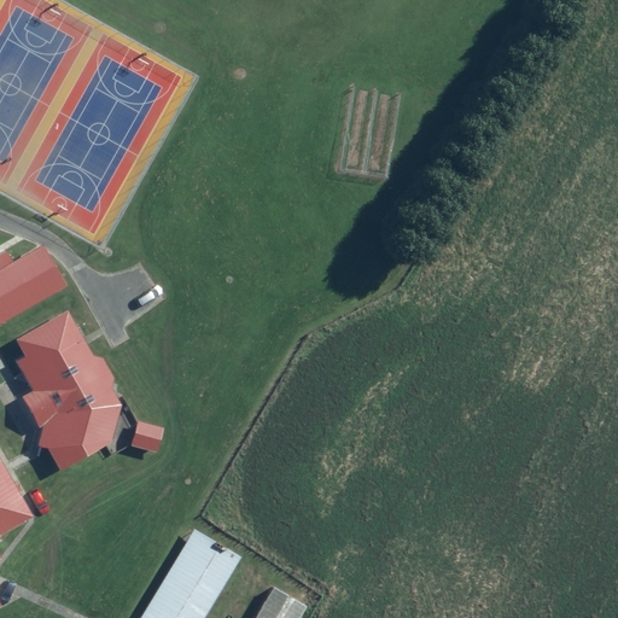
[(0,322),(66,286),(44,245),(0,269),(0,322)]
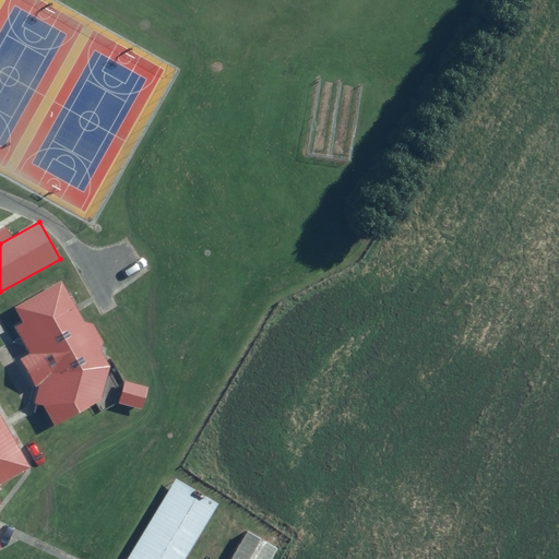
[(85,323),(61,280),(11,307),(19,321),(11,324),(26,352),(16,357),(54,427),(99,402),(110,367),(102,352),(104,342),(93,323),(85,323)]
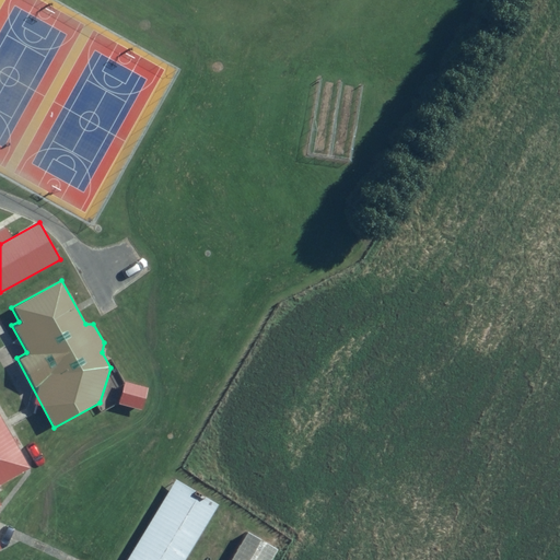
[(125,382),(119,404),(143,409),(149,388),(125,382)]
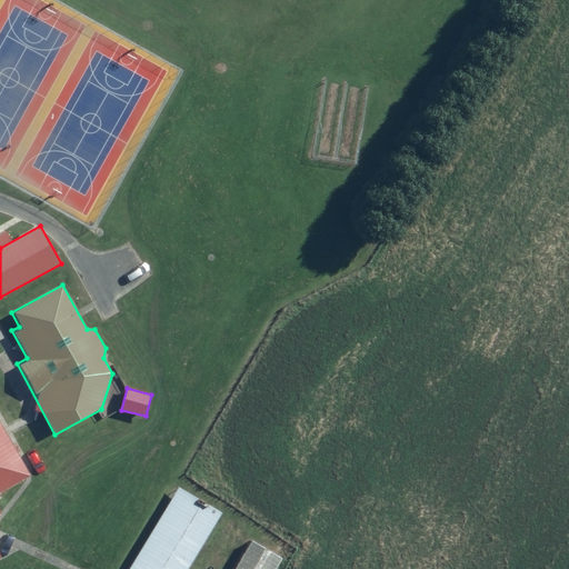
[(0,559),(2,559),(0,555),(0,490),(28,475),(0,425),(0,559)]
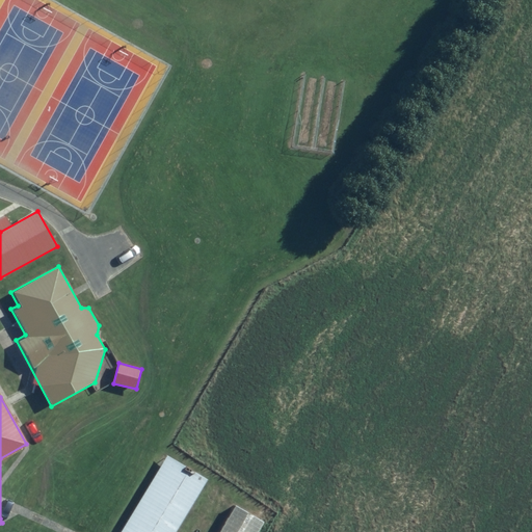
[(178,531),(210,480),(169,455),(121,531),(178,531)]
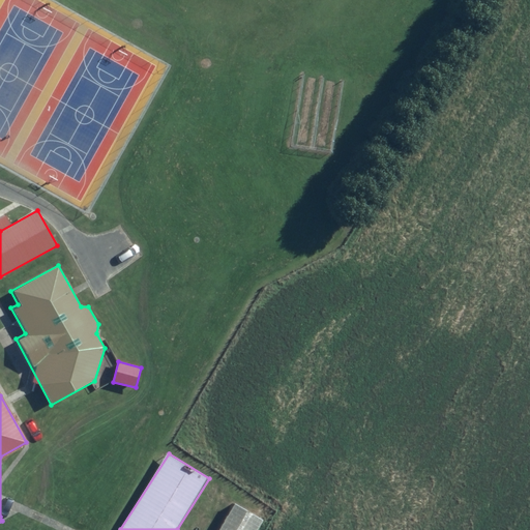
[(258,529),(264,522),(235,504),(218,529),(258,529)]
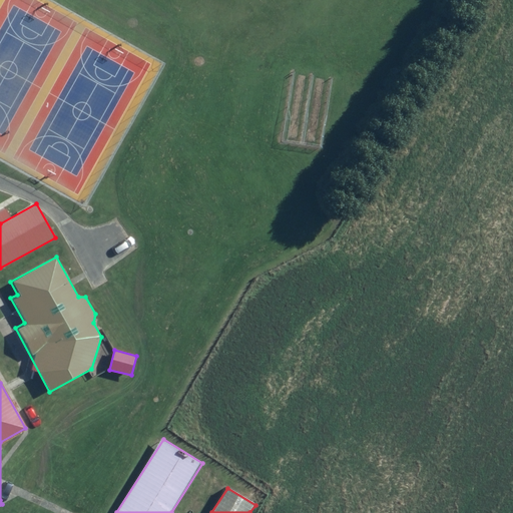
All buildings are outlined.
